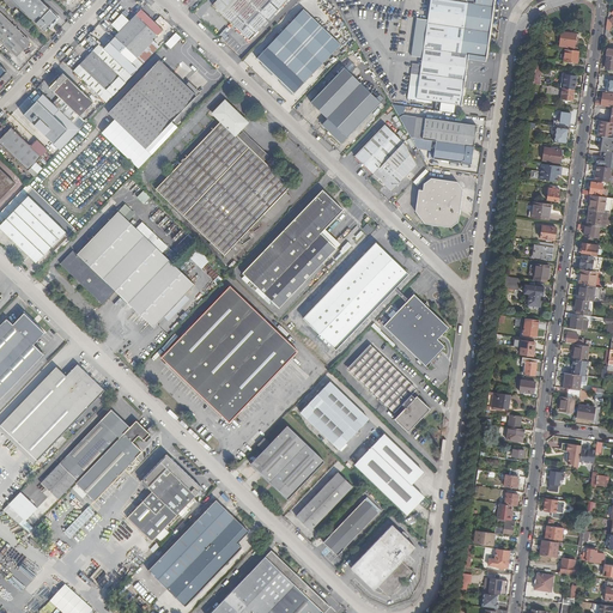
[(38,0),(11,0),(44,31),(58,18),(38,0)]
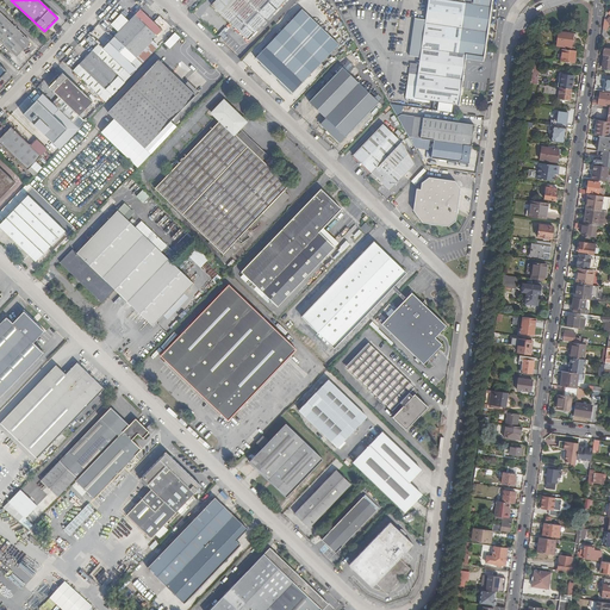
[(217,0),(211,6),(248,41),(286,0),(217,0)]
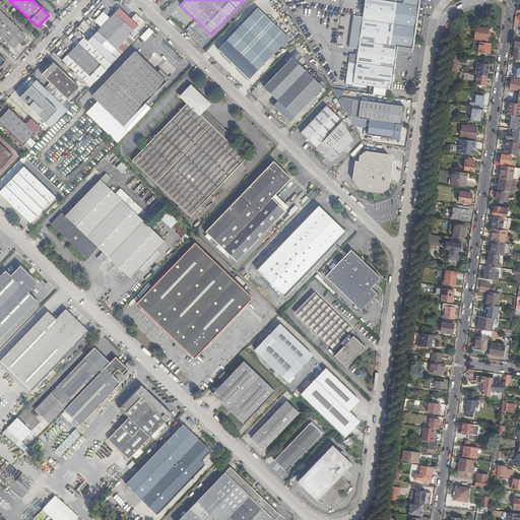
[(353,84),(391,89),(397,47),(412,49),(418,0),(403,0),(403,4),(388,2),(386,1),(375,0),(365,0),(358,56),(349,55),(348,63),(355,65),(353,84)]
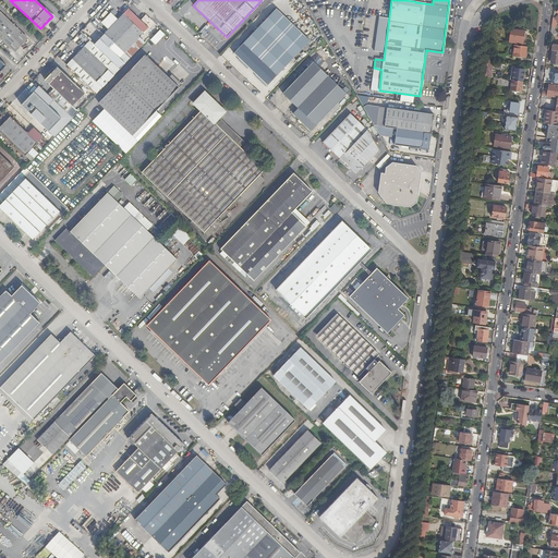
[(94,44),(114,63),(119,69),(143,44),(138,38),(148,28),(129,9),(99,39),(94,44)]
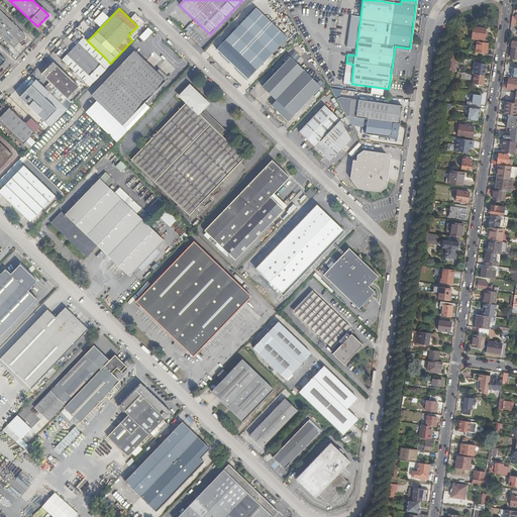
[(287,38),(269,21),(266,18),(255,9),(216,49),(247,79),(287,38)]
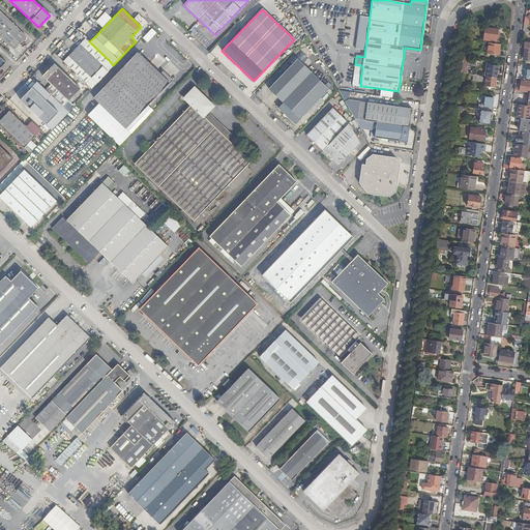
[(0,10),(0,35),(13,50),(26,36),(0,10)]
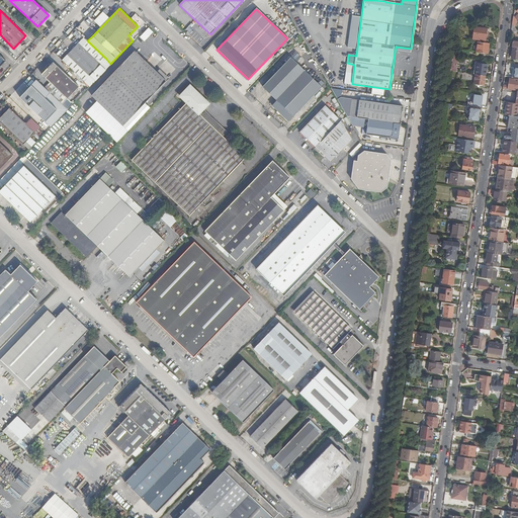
[(272,12),(266,18),(269,21),(275,15),(272,12)]
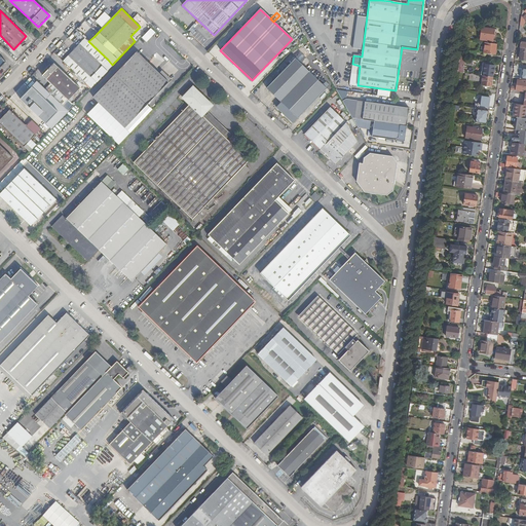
[(486,40),(485,43),(496,44),(496,41),(493,40),(494,30),(482,28),(480,40),(486,40)]
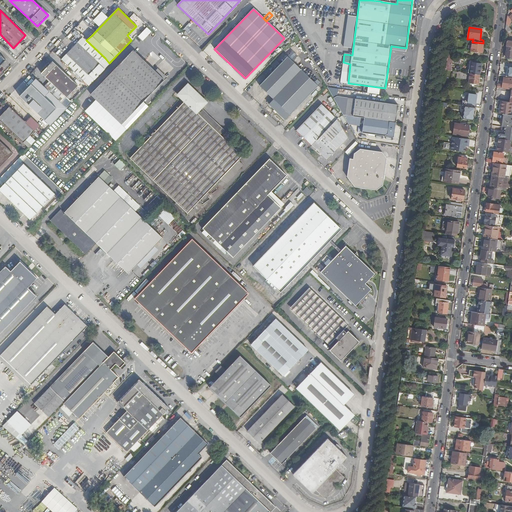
[(105,58),(86,40),(80,46),(99,64),(105,58)]
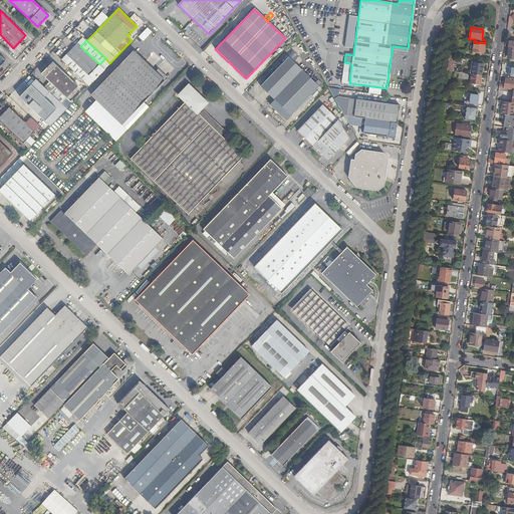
[(485,43),(474,42),(474,41),(473,47),(471,46),(470,50),(473,51),(473,52),(484,53),(484,52),(486,52),(486,48),(485,48),(485,43)]
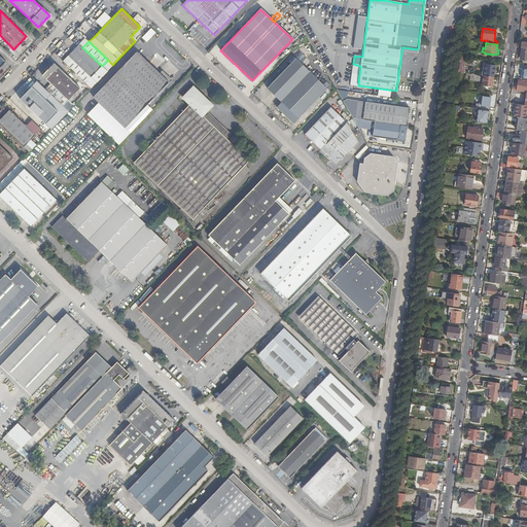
[(91,77),(102,66),(82,47),(79,44),(68,56),(63,62),(91,89),(96,82),(91,77)]
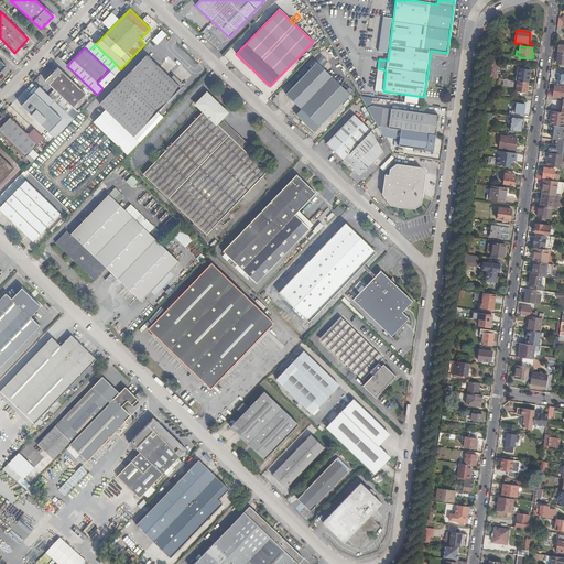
[(496,61),(503,62),(505,55),(498,55),(499,52),(494,51),(494,54),(492,60),(496,61)]
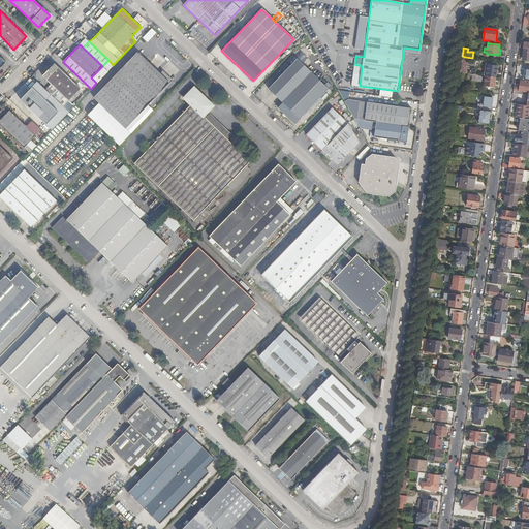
[(168,83),(159,73),(136,52),(93,98),(125,128),(168,83)]
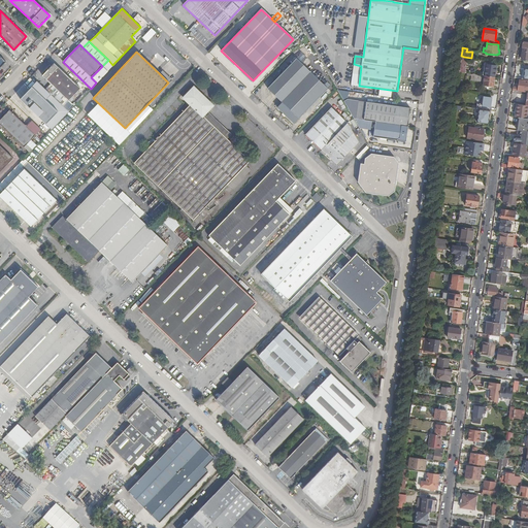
[(301,53),(296,59),(301,64),(306,58),(301,53)]
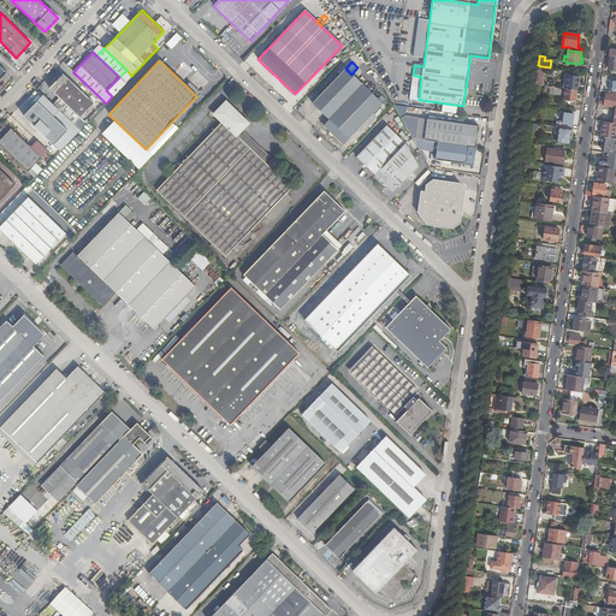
[(351,75),(345,69),(312,104),(329,120),(324,125),(343,144),(383,105),(351,75)]
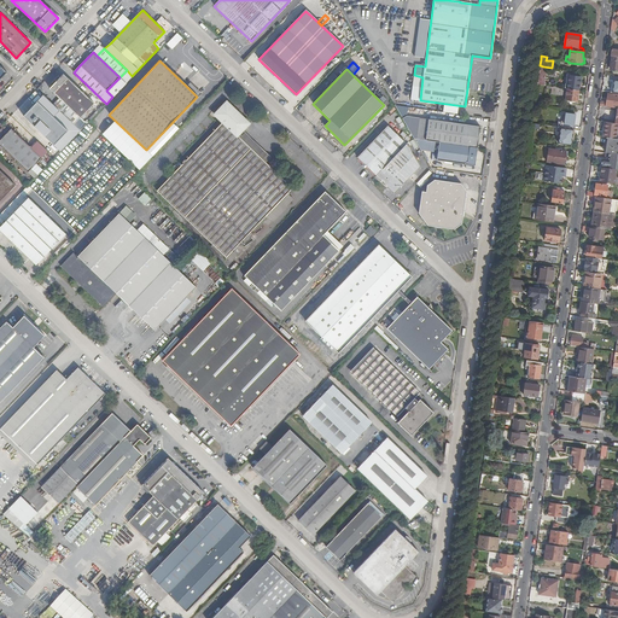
[(106,91),(112,97),(132,76),(127,70),(120,77),(106,91)]
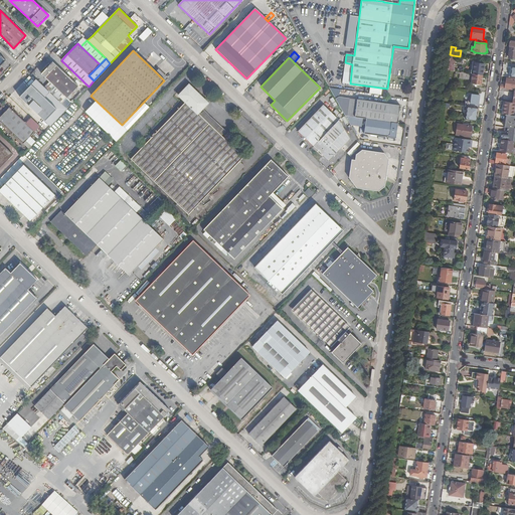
[(474,63),(472,74),(483,75),(485,64),(474,63)]
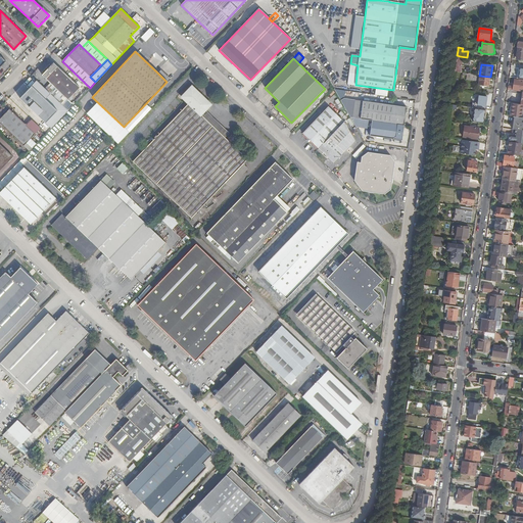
[(56,66),(45,79),(67,100),(79,88),(56,66)]
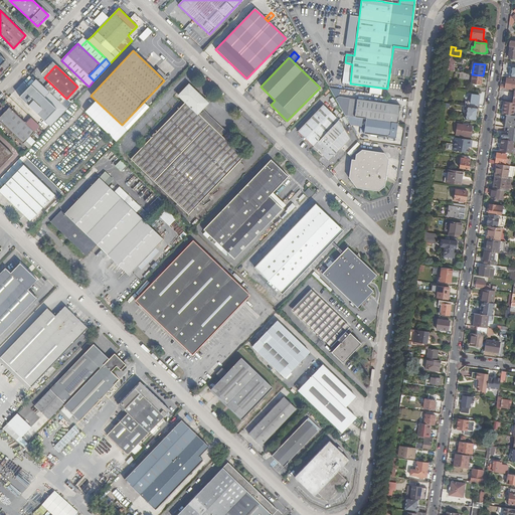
[(155,71),(164,80),(167,77),(158,68),(155,71)]
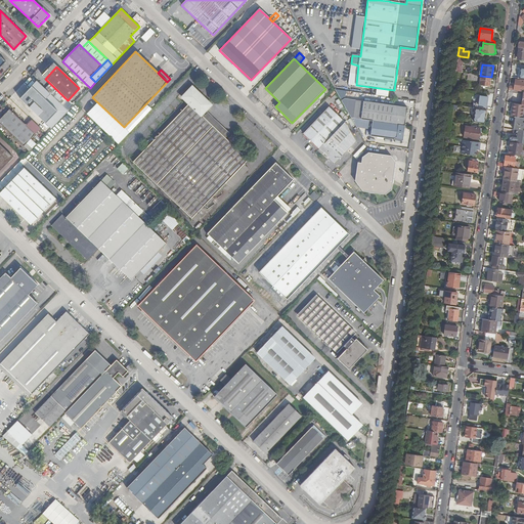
[(491,77),(480,76),(468,74),(468,80),(480,82),(479,85),(489,87),(491,77)]
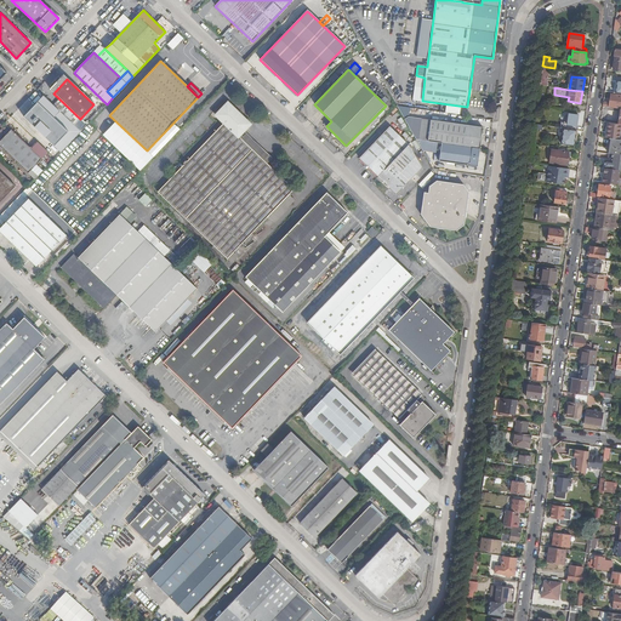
[(611,95),(610,103),(609,104),(613,104),(613,107),(620,107),(620,97),(620,95),(617,95),(616,96),(611,95)]
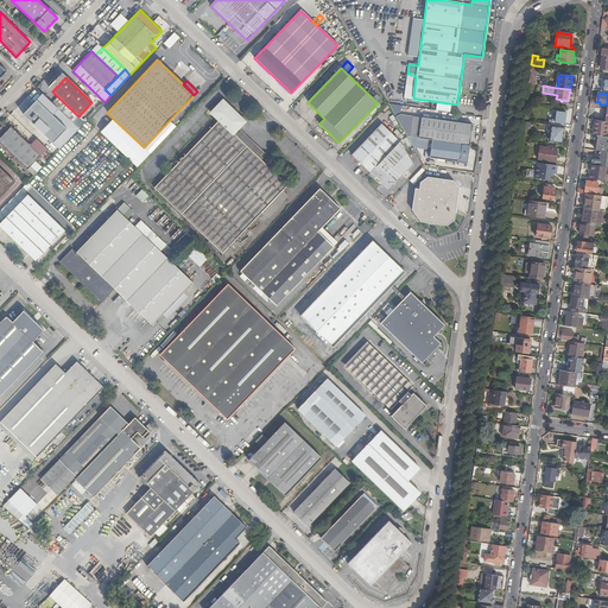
[(37,100),(23,114),(54,143),(67,130),(37,100)]
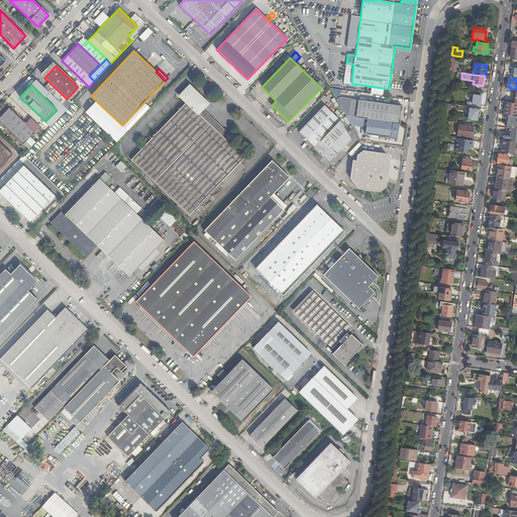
[(198,113),(202,108),(207,103),(190,86),(181,96),(186,102),(131,160),(189,215),(244,158),(221,136),(198,113)]
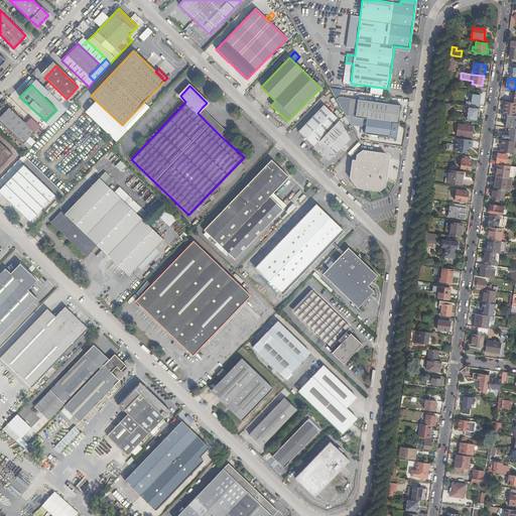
[(473,95),(471,107),(479,109),(481,96),(473,95)]
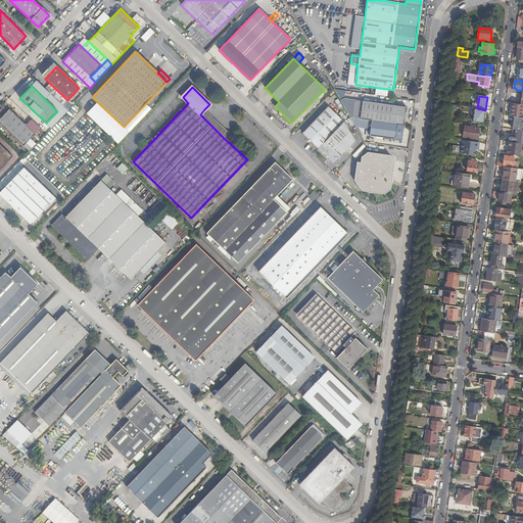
[(407,108),(355,100),(353,119),(372,122),(370,136),(402,140),(407,108)]
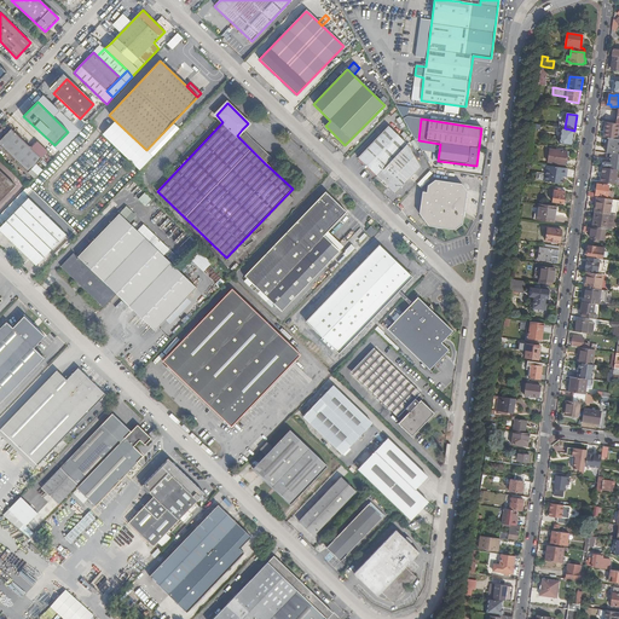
[(618,125),(602,122),(602,127),(605,127),(603,138),(609,138),(617,139),(618,125)]
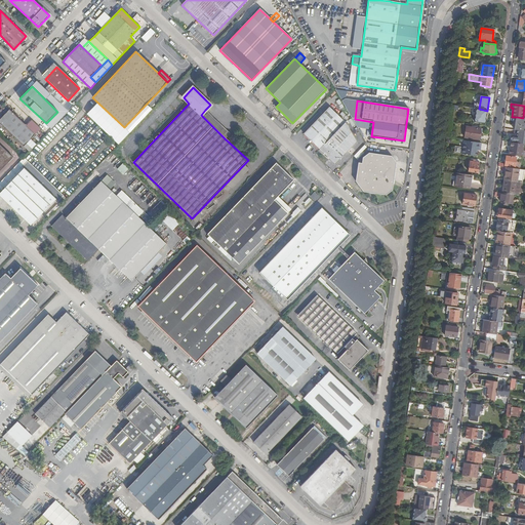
[(329,107),(304,133),(320,149),(335,164),(357,142),(346,122),(329,107)]
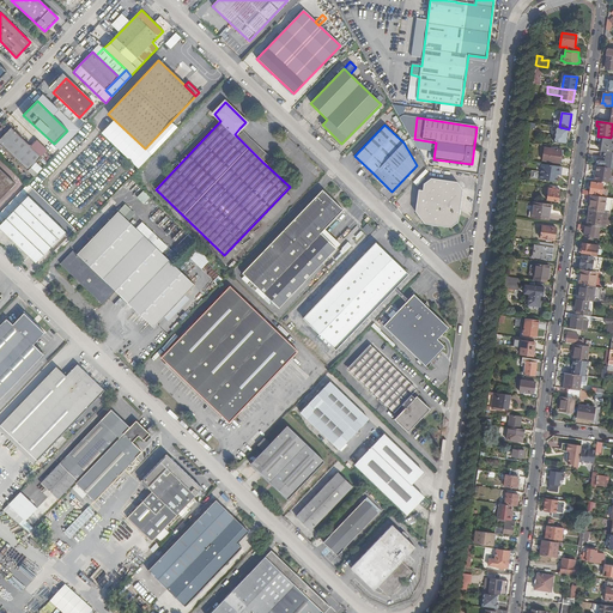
[(559,127),(556,127),(554,138),(554,143),(566,144),(568,140),(569,129),(559,127)]
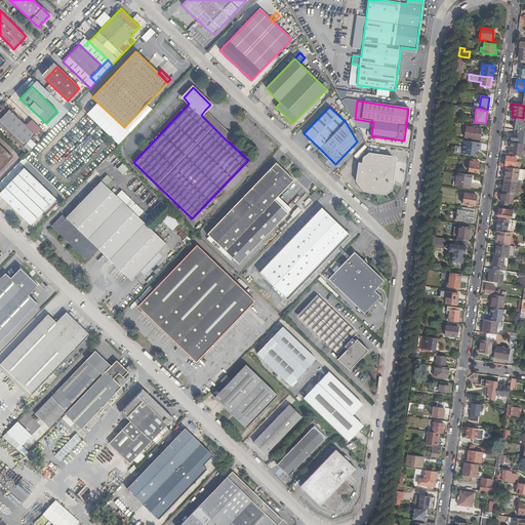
[(35,134),(9,110),(0,119),(0,123),(24,147),(35,134)]
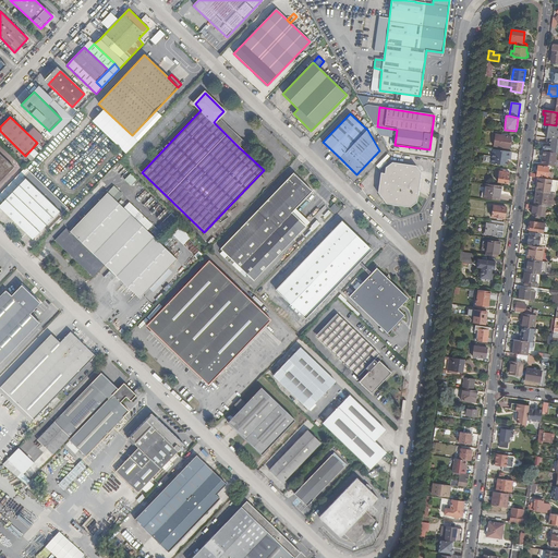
[(214,122),(239,147),(244,142),(218,117),(214,122)]
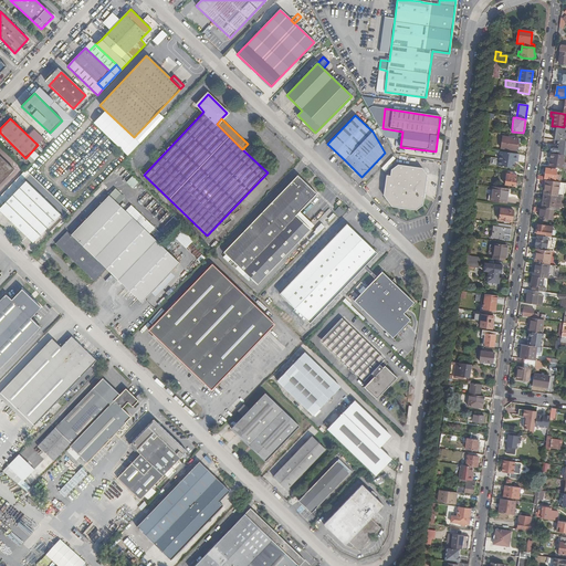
[(557,140),(565,142),(565,127),(564,127),(557,126),(556,135),(555,135),(554,140),(557,140)]
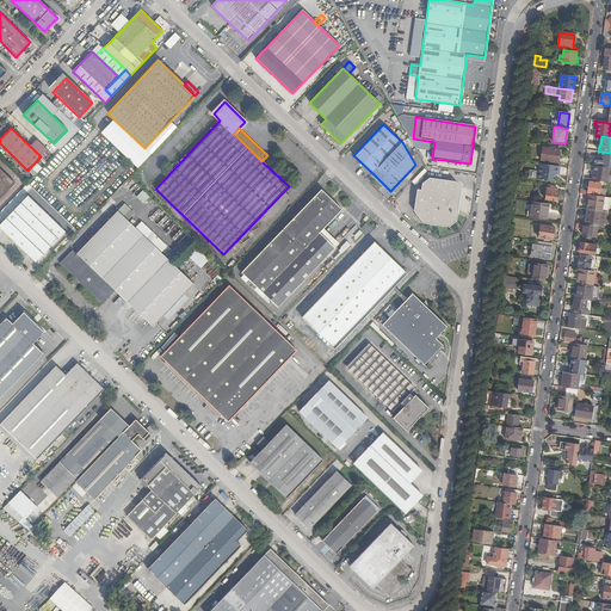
[(560,150),(543,148),(541,160),(557,162),(560,150)]
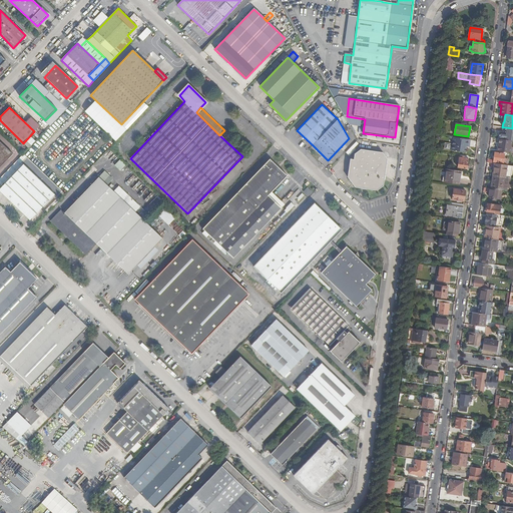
[(512,128),(505,127),(505,131),(506,132),(506,134),(505,133),(500,133),(499,139),(512,141),(512,128)]
